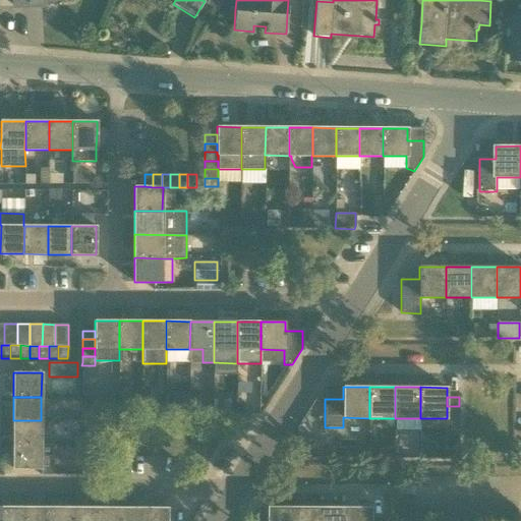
[(459,406),(447,406),(447,414),(459,414),(459,406)]
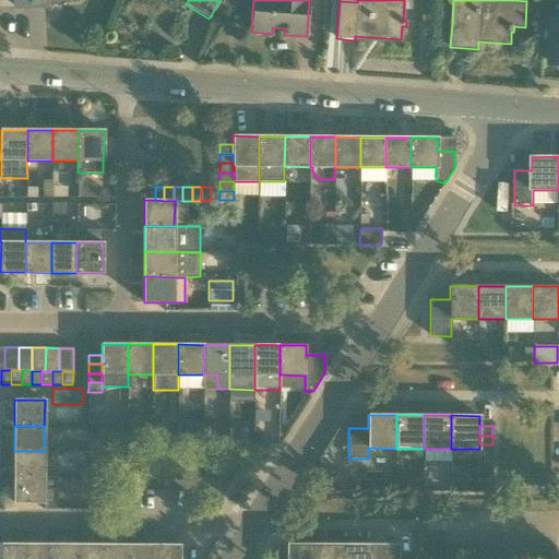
[(492,444),(479,444),(479,449),(478,449),(478,454),(492,454),(492,444)]
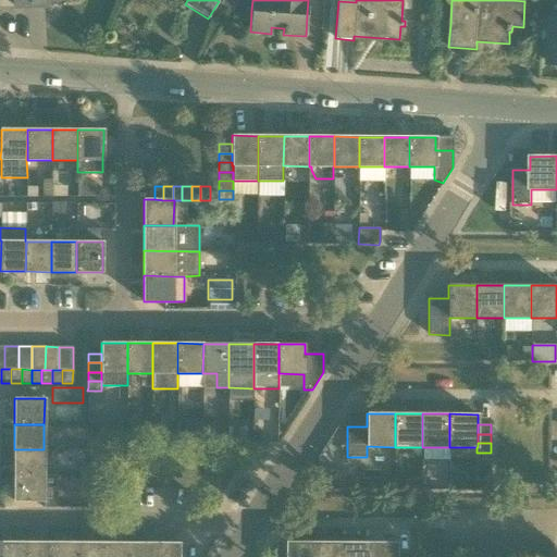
[(44,449),(14,449),(14,474),(44,475),(44,449)]
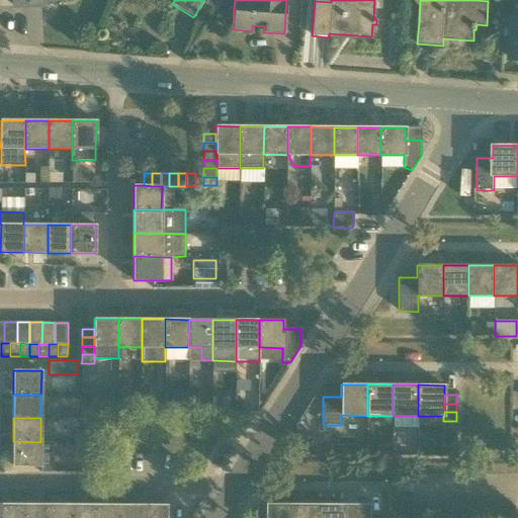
[(443,421),(443,429),(456,429),(456,421),(443,421)]
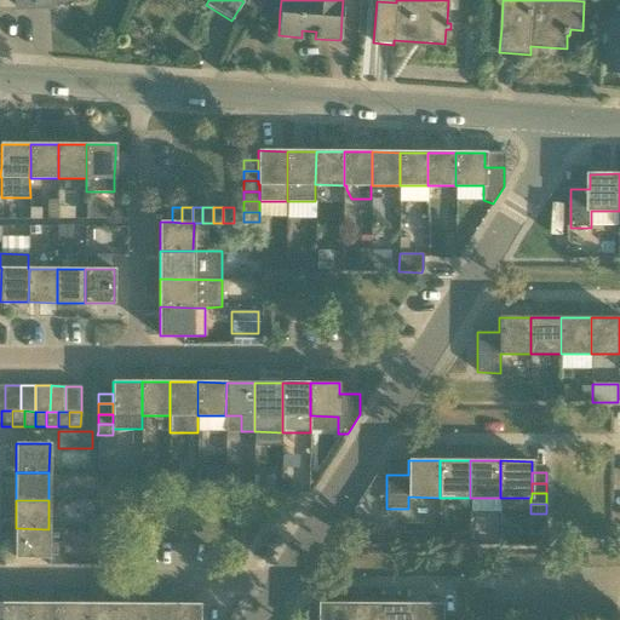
[(368,527),(357,527),(357,540),(371,540),(371,530),(368,527)]
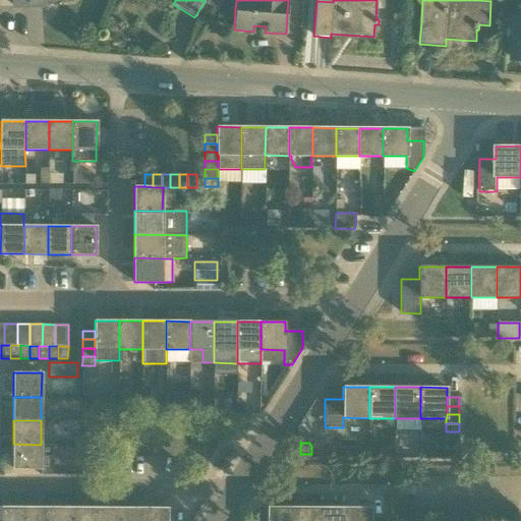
[(41,468),(41,445),(13,444),(12,468),(41,468)]
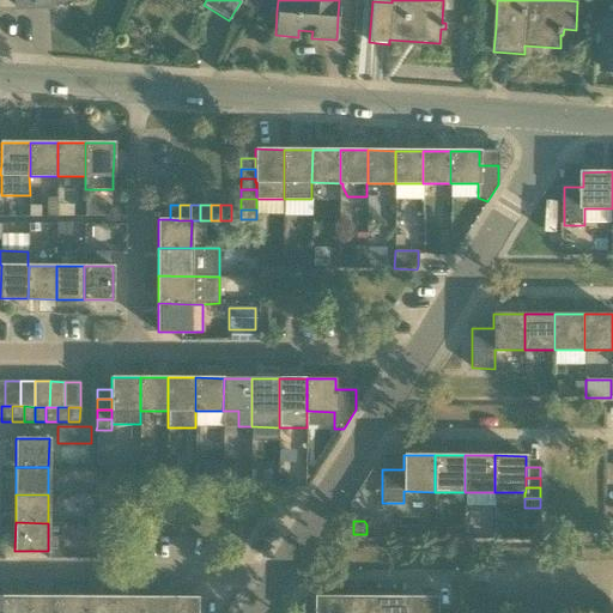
[(29,612),(29,596),(1,596),(1,612),(29,612)]
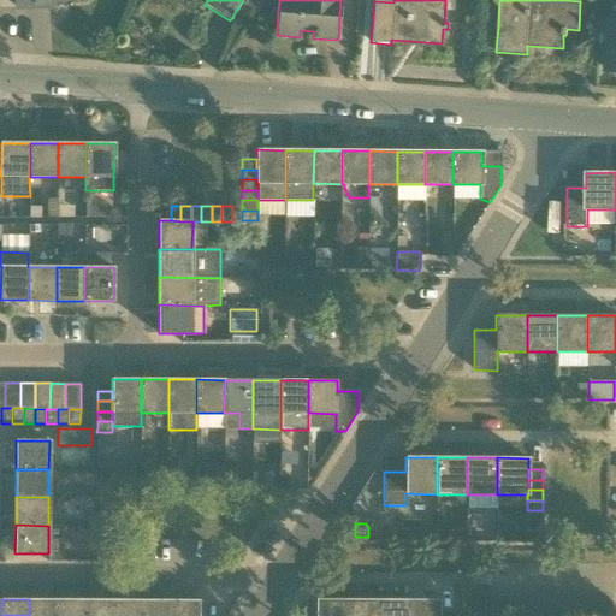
[(57,615),(58,600),(29,599),(29,615),(57,615)]
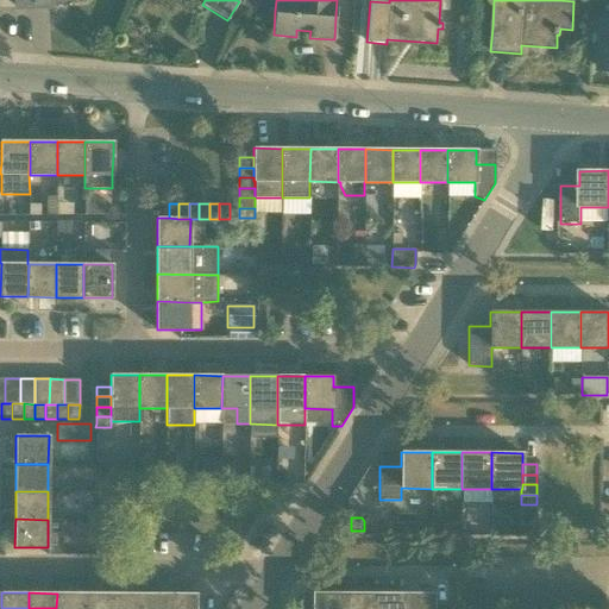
[(343,608),(344,592),(313,592),(313,602),(294,602),(293,608),(343,608)]
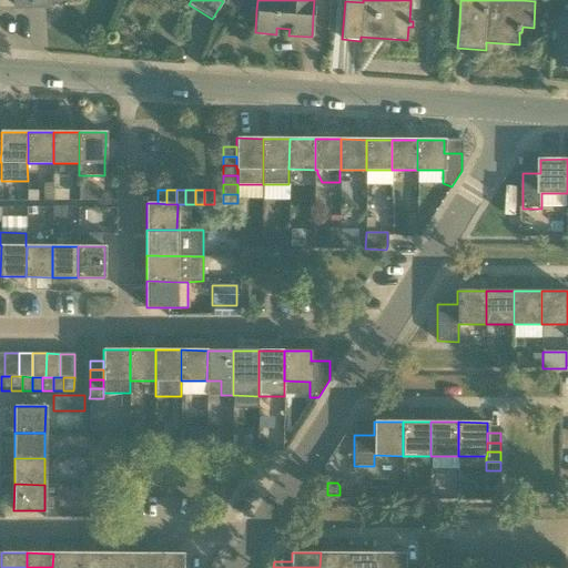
[(347,567),(348,554),(321,553),(320,567),(347,567)]
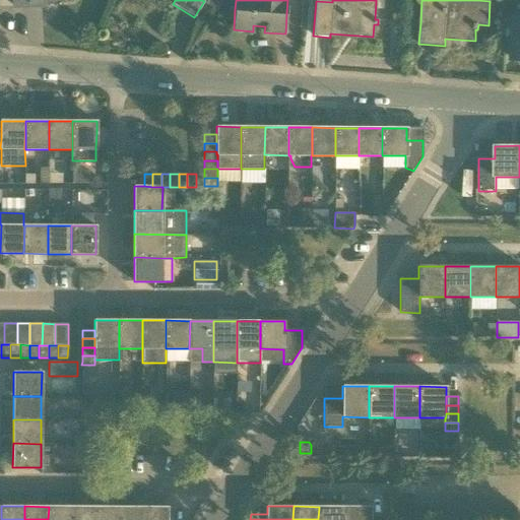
[(48,519),(71,519),(72,507),(49,507),(48,519)]
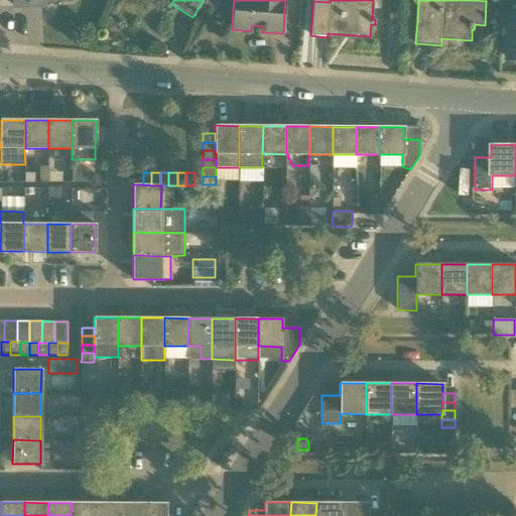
[(94,515),(95,503),(72,503),(71,515),(94,515)]
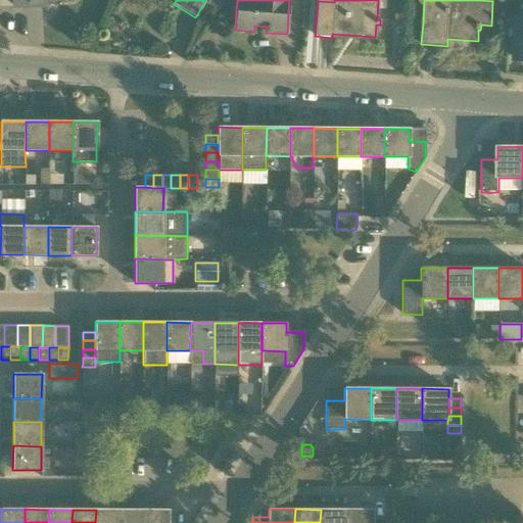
[(120,522),(120,510),(96,510),(95,522),(120,522)]
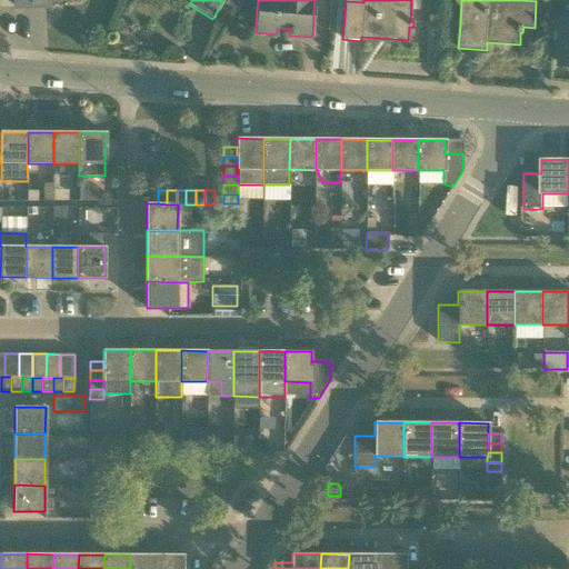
[(156,568),(156,555),(130,555),(130,568),(156,568)]
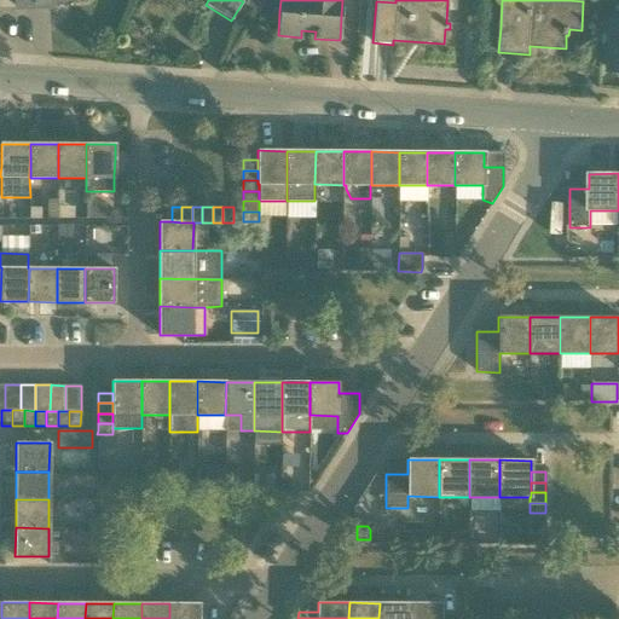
[(169,618),(198,618),(198,603),(169,603),(169,618)]
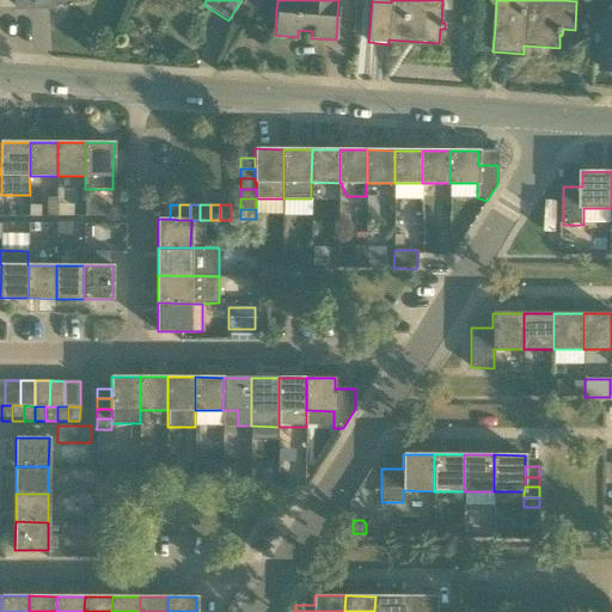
[(404,611),(404,597),(375,597),(374,611),(404,611)]
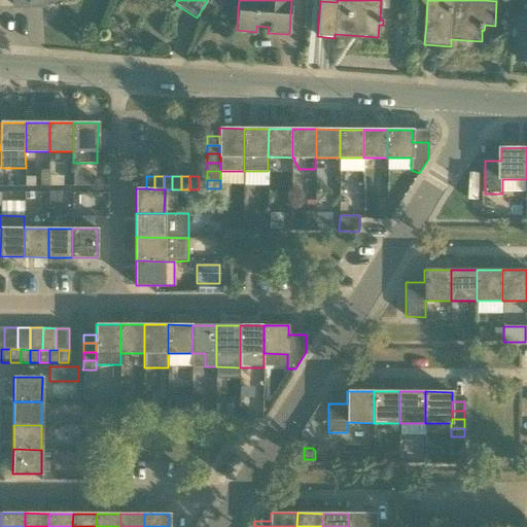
[(375,526),(375,524),(375,514),(348,514),(348,526),(375,526)]
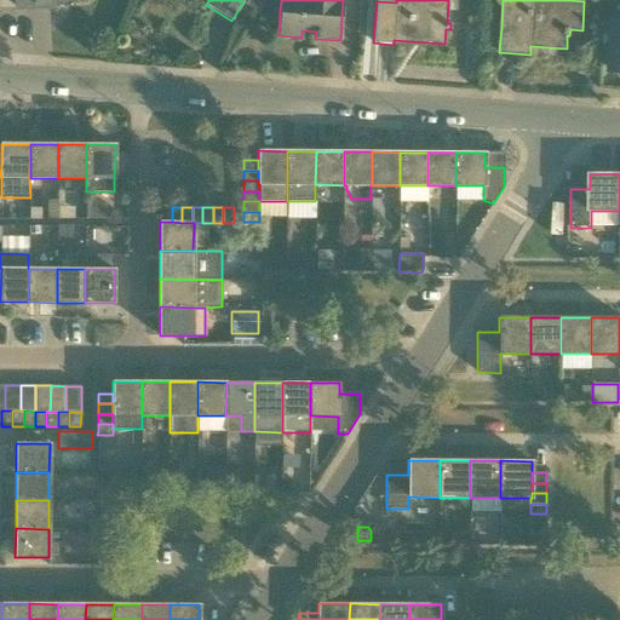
[(509,619),(510,604),(494,604),(494,619),(509,619)]
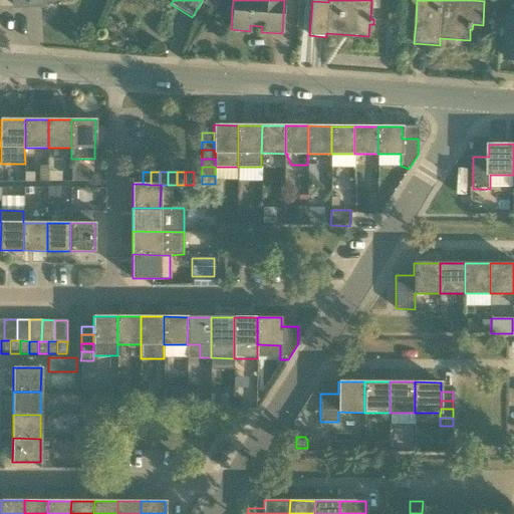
[(435,513),(435,501),(423,501),(422,513),(435,513)]
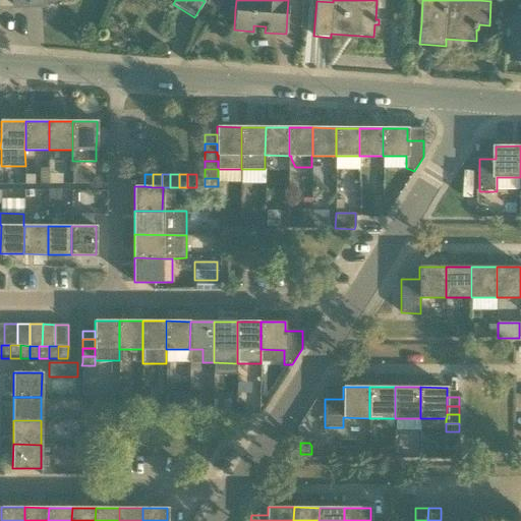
[(453,520),(454,508),(441,508),(441,520),(453,520)]
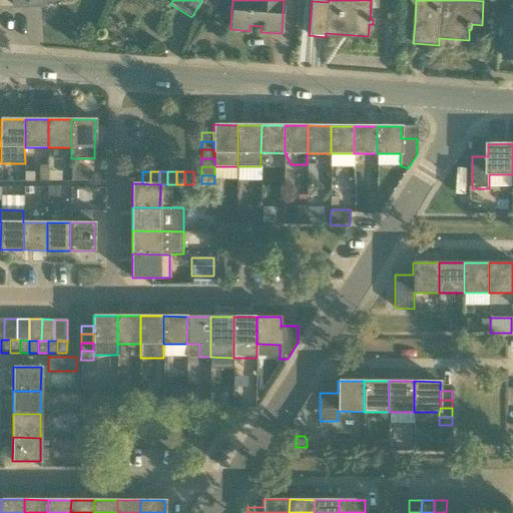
[(458,512),(459,500),(447,500),(446,512),(458,512)]
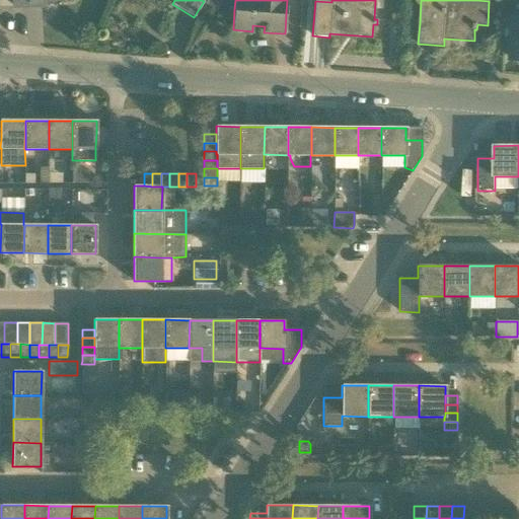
[(476,518),(476,506),(464,506),(463,518),(476,518)]
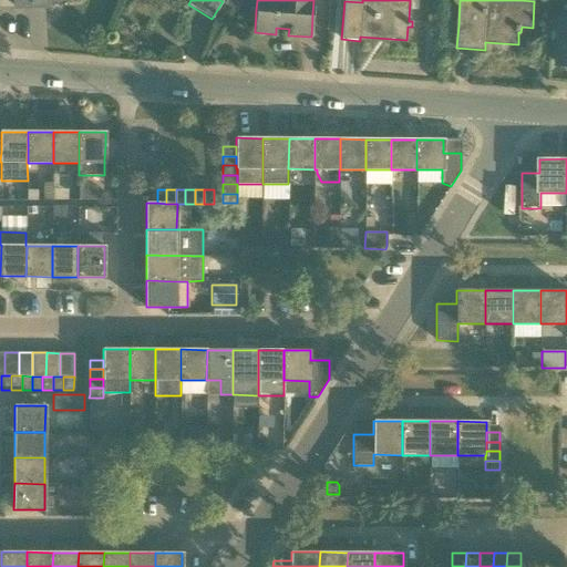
[(534,566),(535,554),(521,553),(521,566),(534,566)]
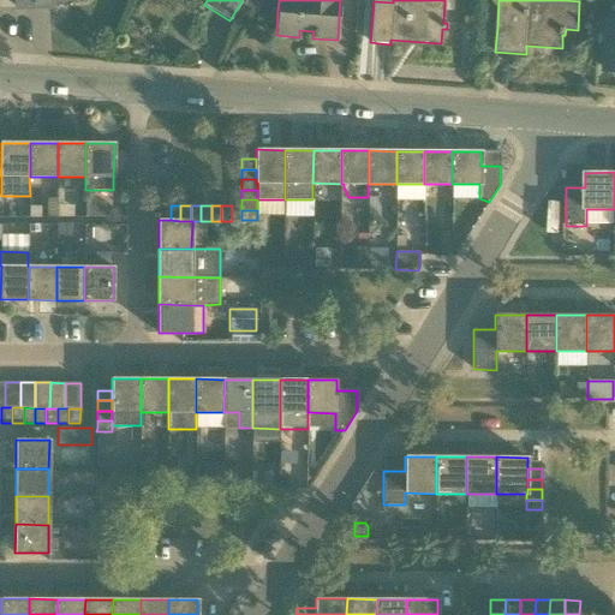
[(595,614),(595,601),(580,601),(579,614),(595,614)]
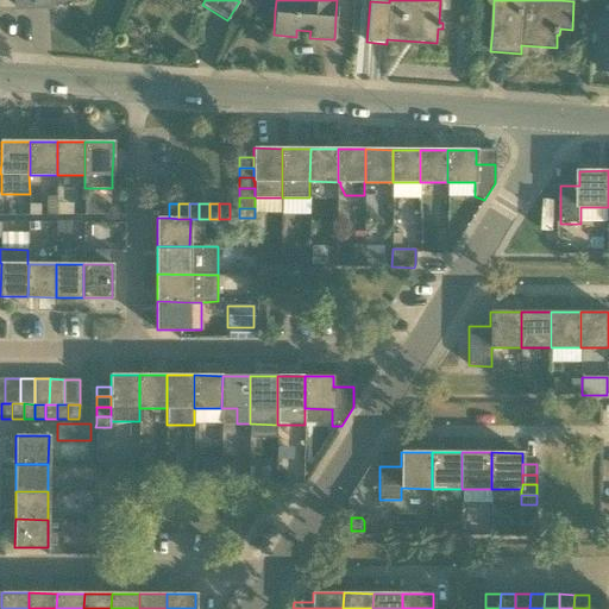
[(589,608),(603,608),(604,595),(589,595),(589,608)]
